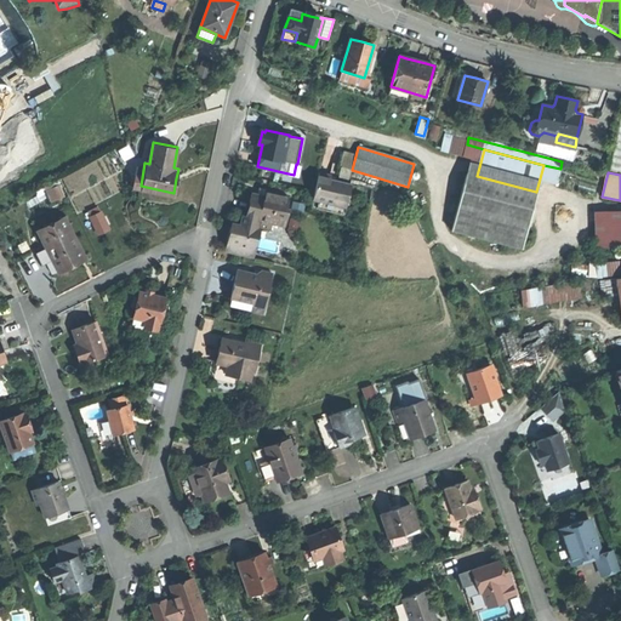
[(331,176),(319,174),(313,199),(346,206),(351,183),(336,181),(330,178),(331,176)]
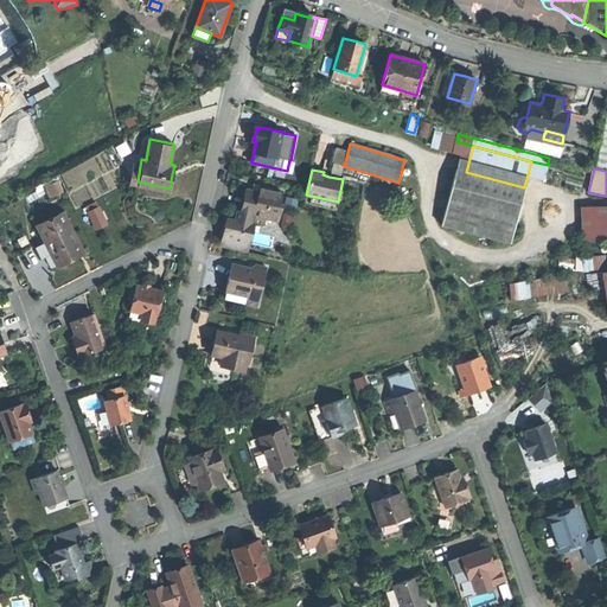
[(524,187),(466,172),(452,229),(509,244),(524,187)]
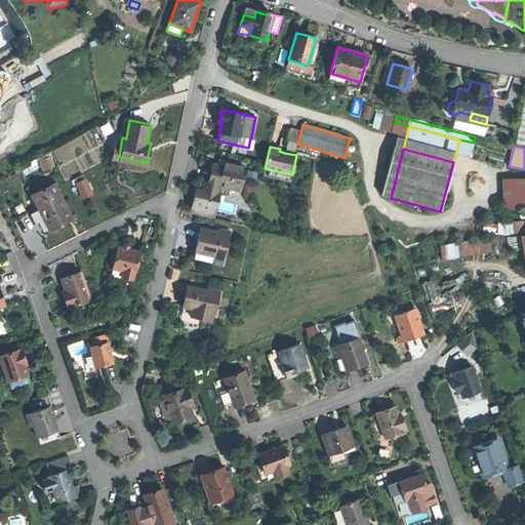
[(39,160),(42,168),(53,165),(50,156),(39,160)]
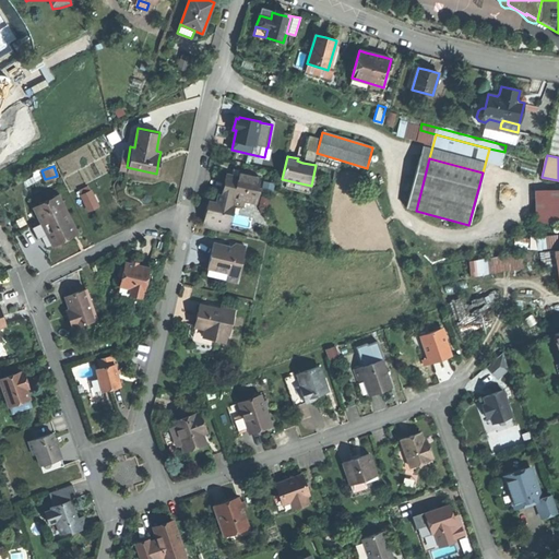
[(229,214),(233,204),(242,206),(244,202),(256,204),(260,189),(258,188),(260,178),(250,176),(251,173),(239,170),(238,177),(226,174),(224,185),(222,194),(218,194),(216,203),(209,201),(202,227),(225,233),(227,224),(229,214)]
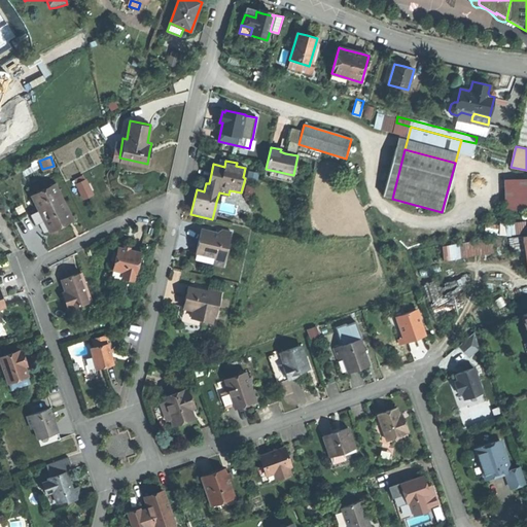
[(330,183),(330,166),(318,166),(318,183),(330,183)]
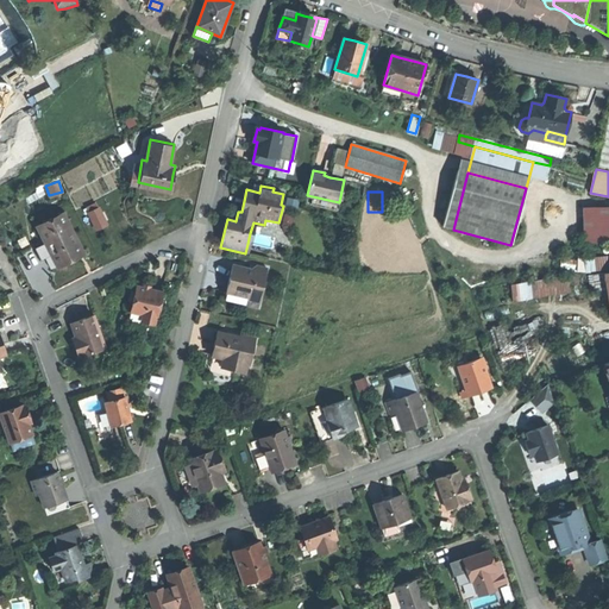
[(608,240),(608,206),(584,207),(585,242),(608,240)]
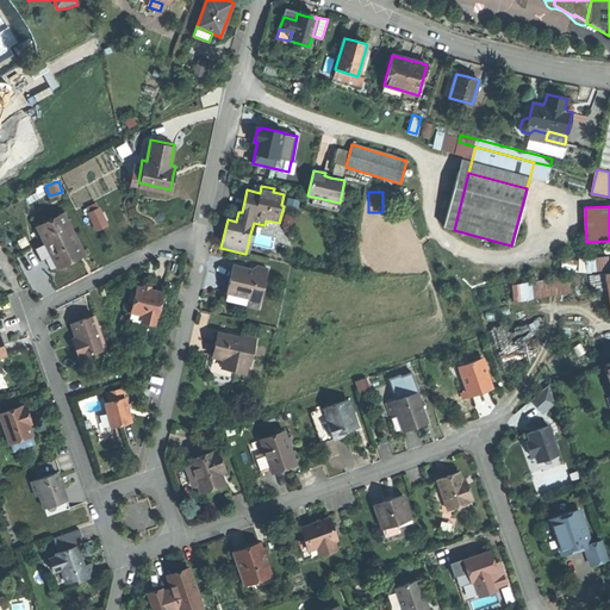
[(99,209),(88,213),(97,230),(106,225),(99,209)]
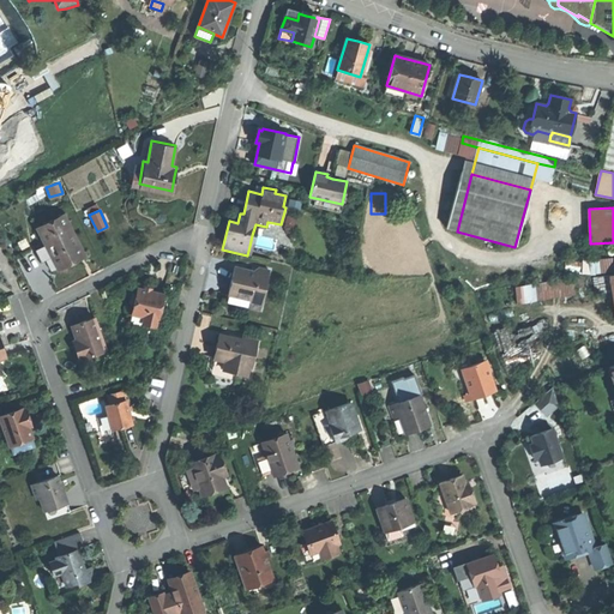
[(38,230),(58,270),(71,264),(84,258),(64,217),(38,230)]
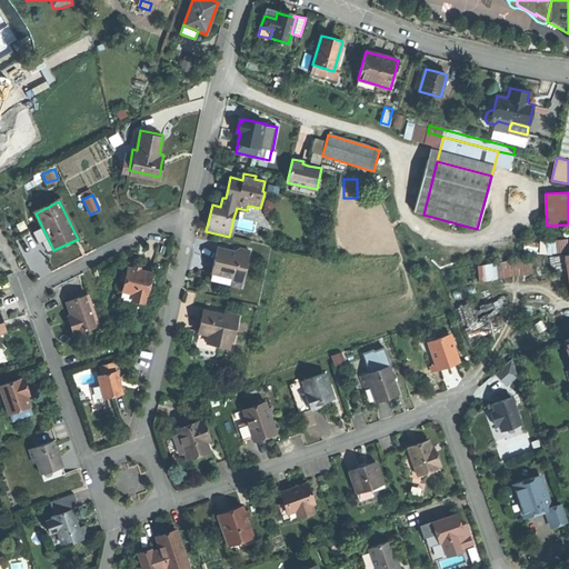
[(230,286),(241,288),(250,251),(239,248),(238,252),(217,247),(213,261),(210,273),(232,279),(230,286)]
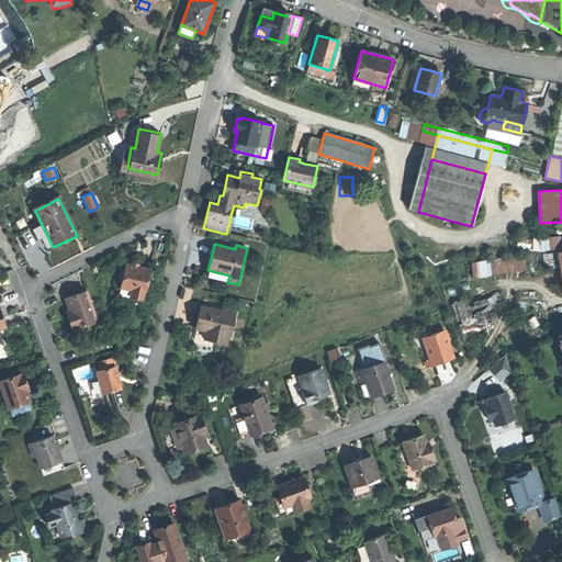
[(527,271),(525,257),(471,263),(473,278),(527,271)]
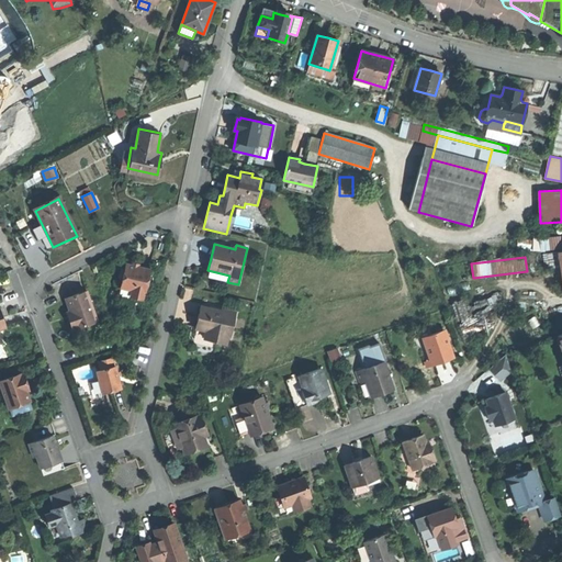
[(131,295),(143,298),(149,270),(138,268),(132,266),(126,265),(121,288),(132,290),(131,295)]
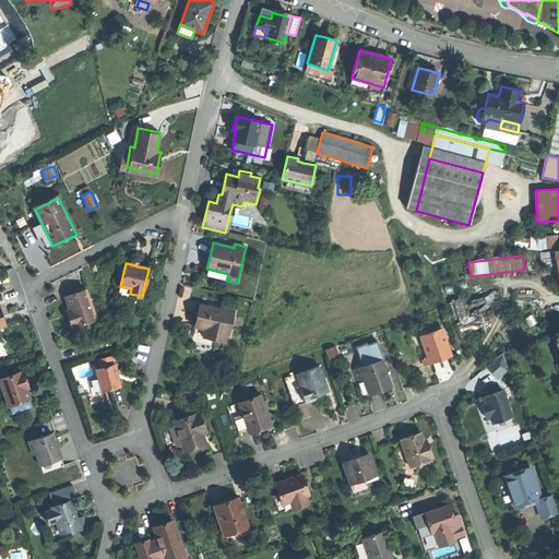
[(72,328),(97,320),(86,289),(66,297),(70,310),(72,316),(69,317),(72,328)]
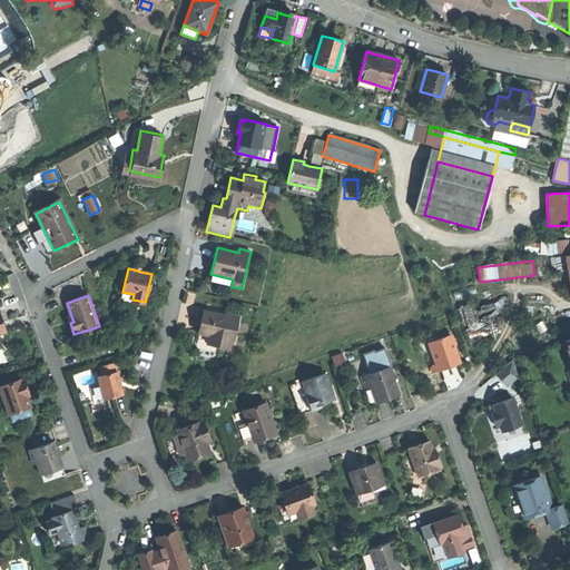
[(495,328),(490,303),(462,308),(468,334),(495,328)]
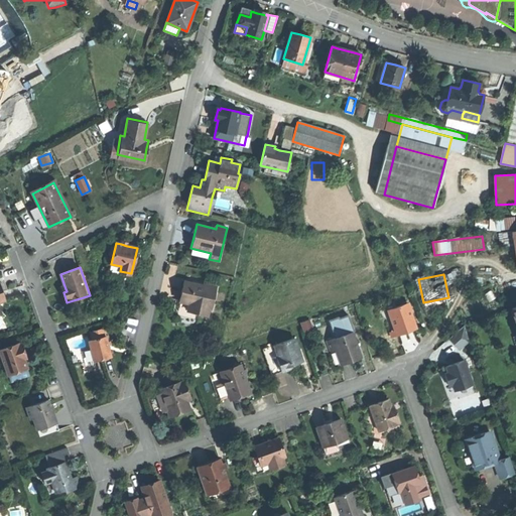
[(209,307),(211,308),(216,286),(204,283),(203,287),(195,286),(195,284),(183,282),(181,291),(179,301),(189,303),(188,307),(198,309),(197,313),(207,315),(209,307)]
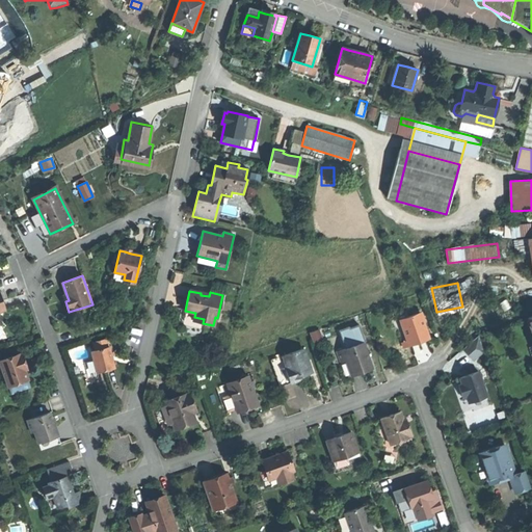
[(421,342),(430,339),(421,313),(401,320),(408,341),(410,345),(421,342)]
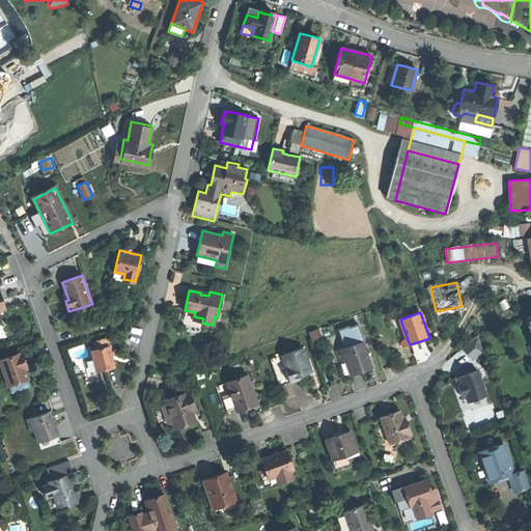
[(483,350),(478,335),(463,348),(472,360),(483,350)]
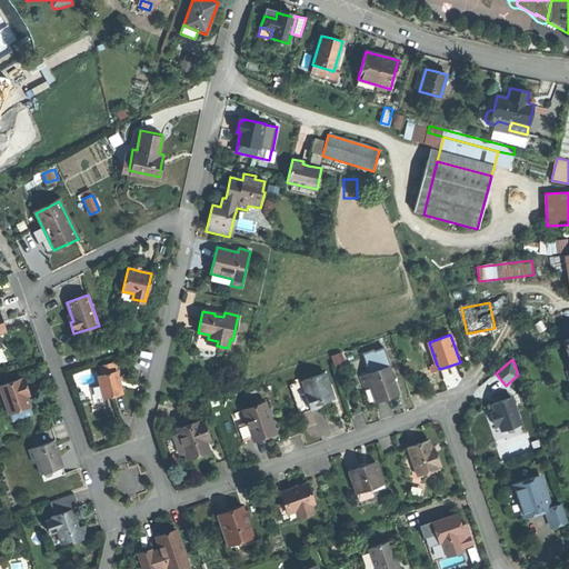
[(102,375),(116,371),(113,362),(100,367),(102,375)]
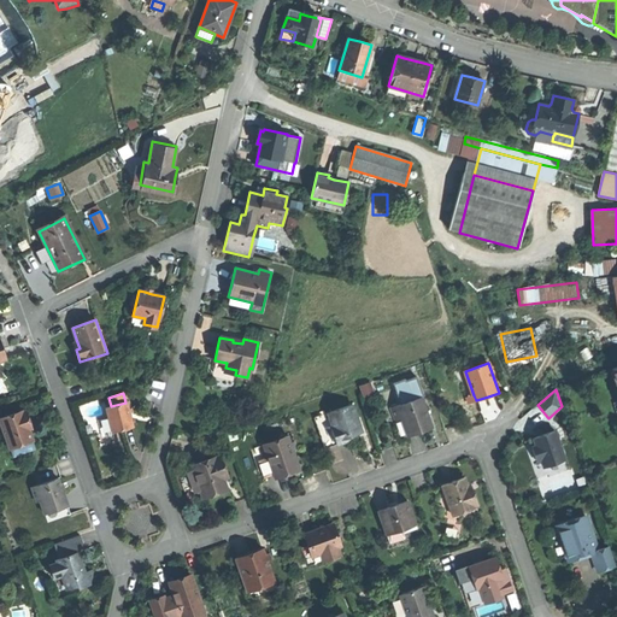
[(419,432),(432,428),(421,397),(392,407),(397,421),(401,418),(406,433),(413,430),(418,428),(419,432)]
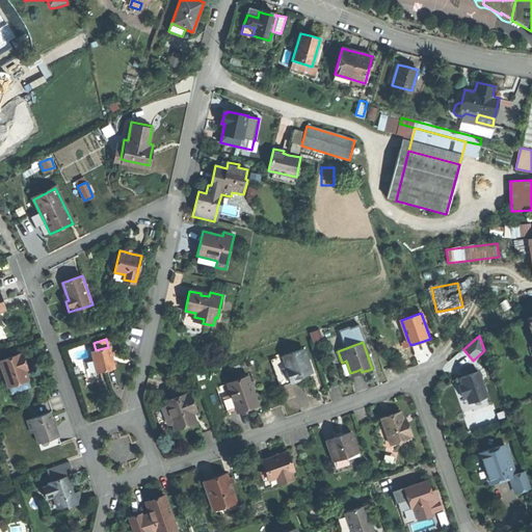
[(109,347),(108,347),(96,350),(91,351),(97,373),(108,370),(114,368),(109,347)]
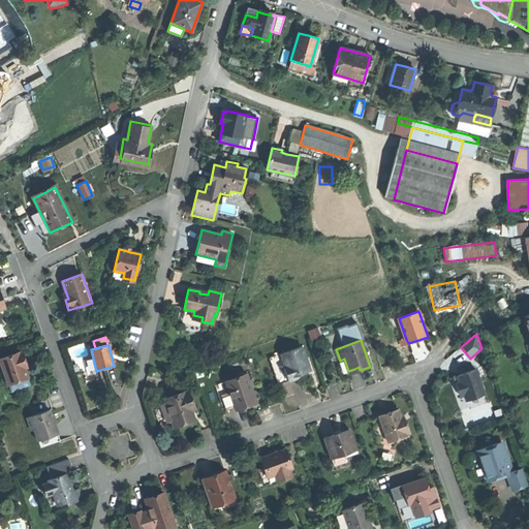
[(302,347),(282,353),(286,365),(283,366),(288,381),(294,379),(300,377),(299,374),(310,371),(302,347)]
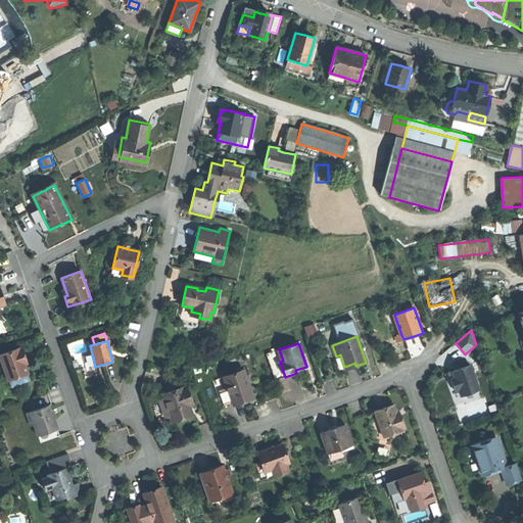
[(0,357),(8,380),(28,374),(25,364),(22,358),(25,357),(21,348),(19,349),(18,348),(0,354),(0,357)]
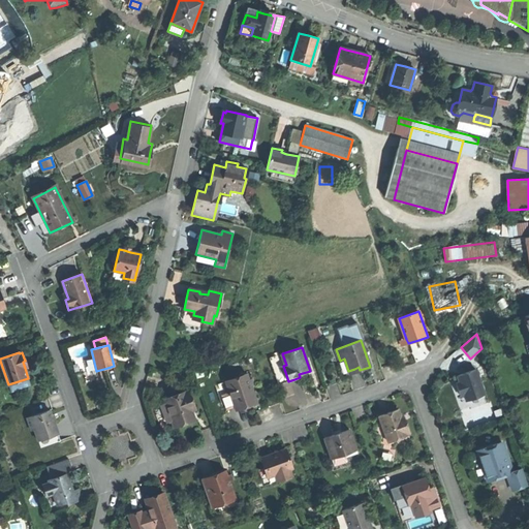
[(286,365),(282,353),(269,359),(278,384),(288,381),(283,366),(286,365)]
